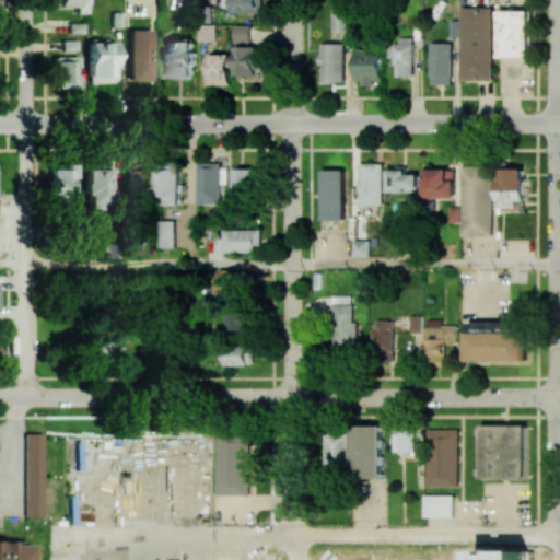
[(56,0),(56,7),(74,8),(74,13),(85,13),(84,0),(56,0)]
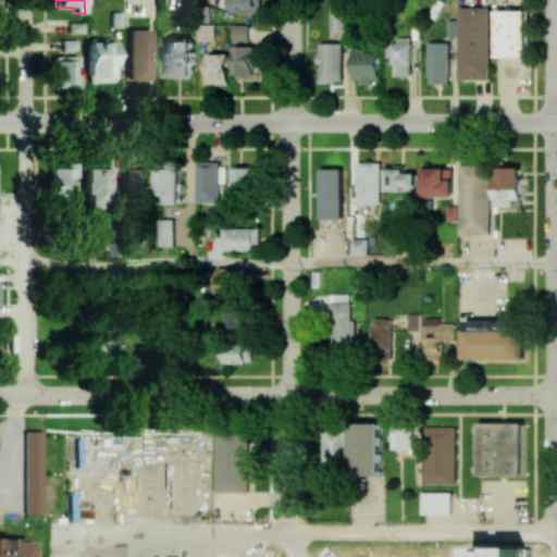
[(230,0),(230,12),(260,13),(259,0),(230,0)]
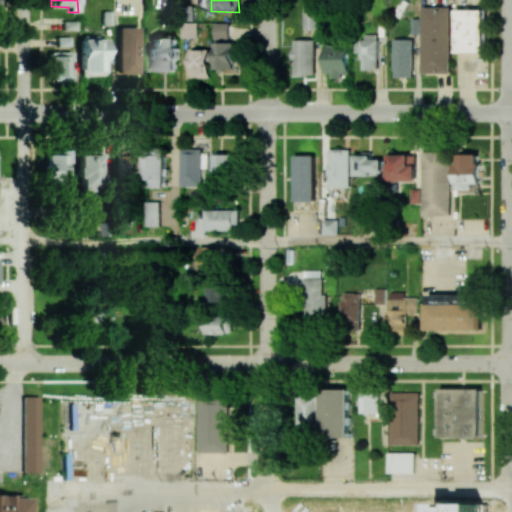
[(453,73),(453,7),(424,7),(423,73),(453,73)]
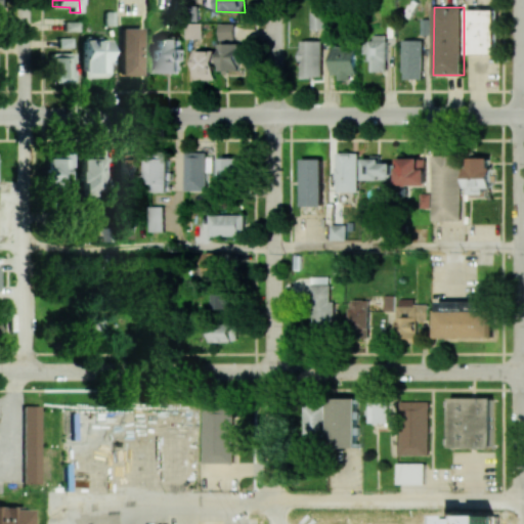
[(497,10),(469,9),(468,54),(497,54),(497,10)]
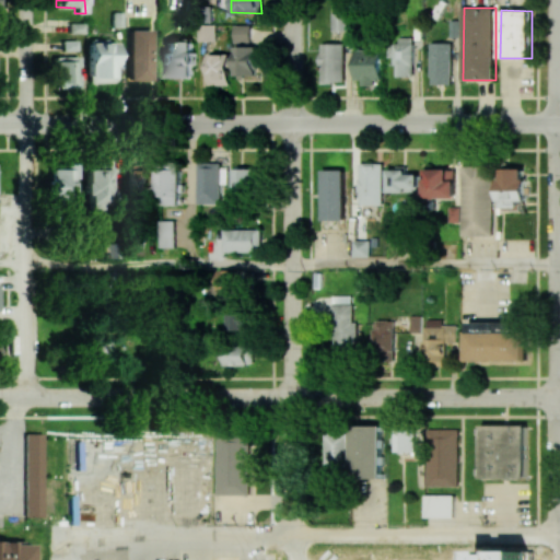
[(331,31),(350,31),(349,13),(331,13),(331,31)]
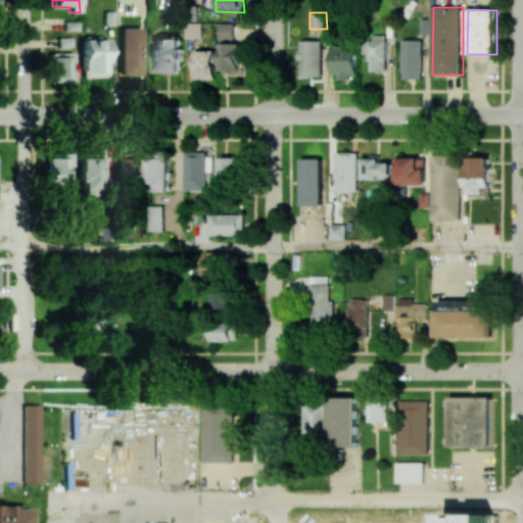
[(200,24),(185,24),(186,38),(201,38),(200,24)]
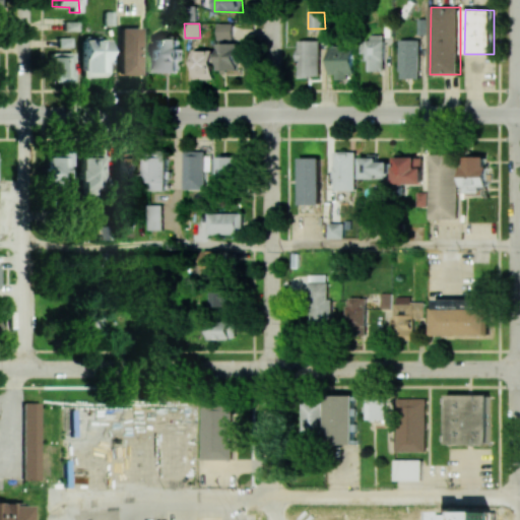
[(232,23),(217,23),(216,39),(232,40),(232,23)]
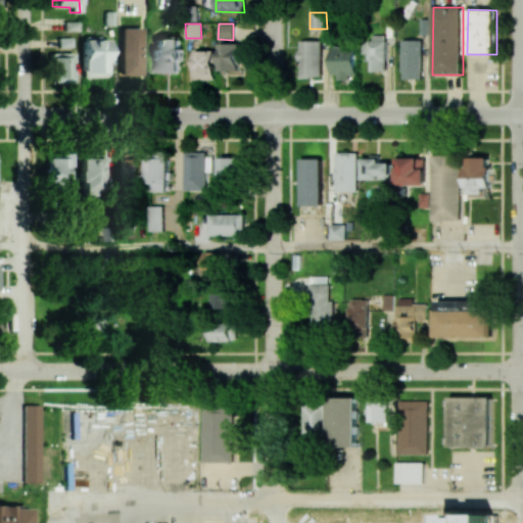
[(140,75),(139,28),(117,28),(119,75),(140,75)]
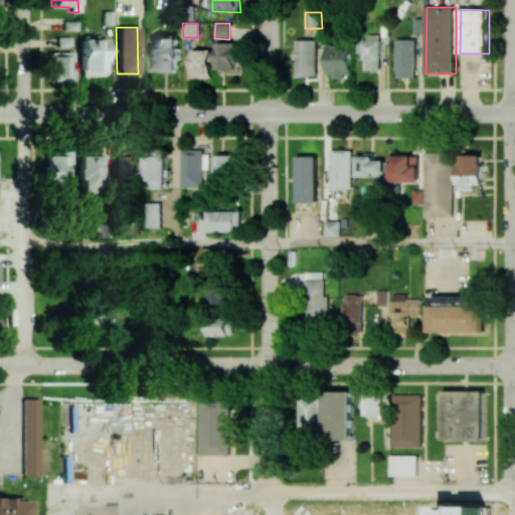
[(364,70),(380,70),(380,34),(367,34),(367,42),(357,42),(357,53),(364,52),(364,70)]
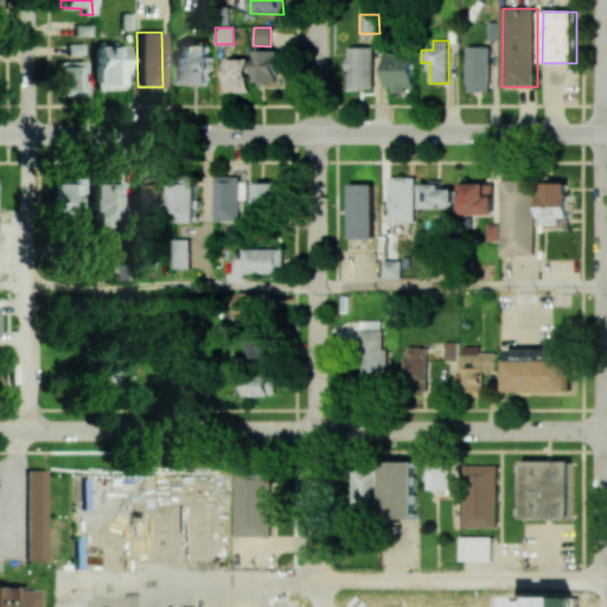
[(210,84),(210,45),(178,45),(177,84),(210,84)]
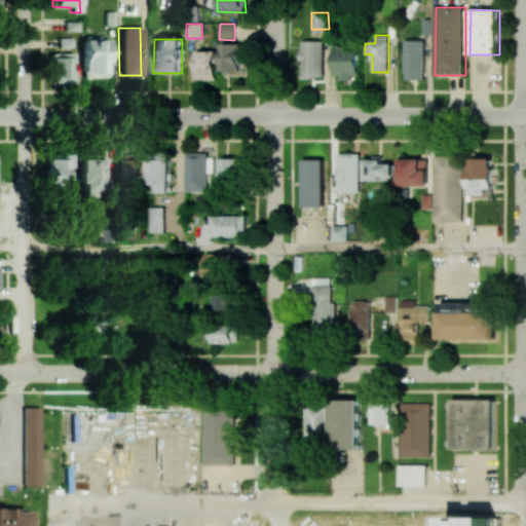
[(81,73),(89,73),(89,77),(108,77),(107,40),(80,40),(81,73)]
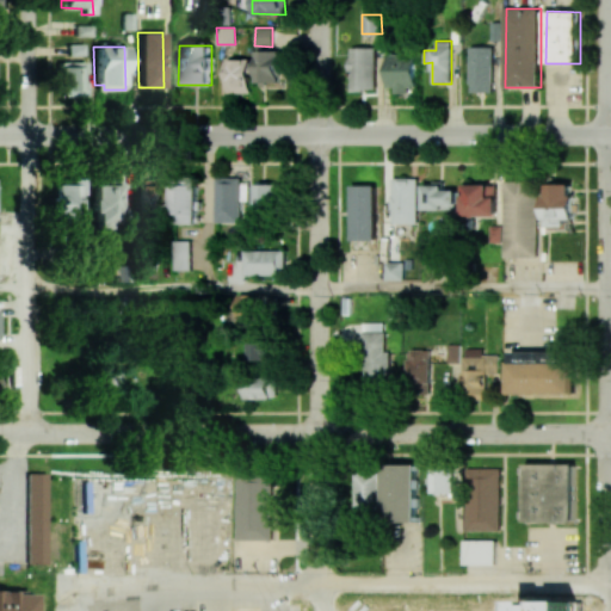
[(376,90),(376,47),(350,48),(351,91),(376,90)]
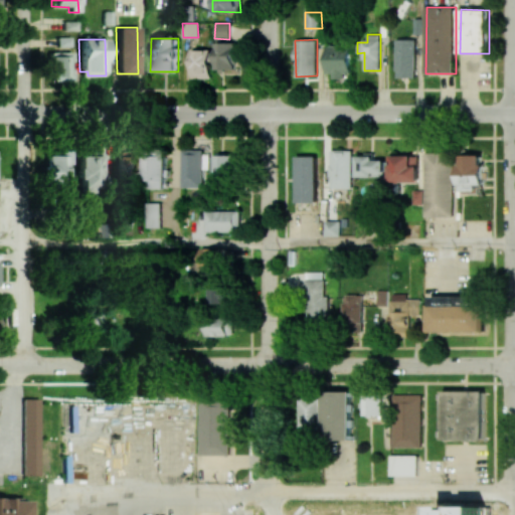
[(416,39),(396,39),(396,77),(416,77),(416,39)]
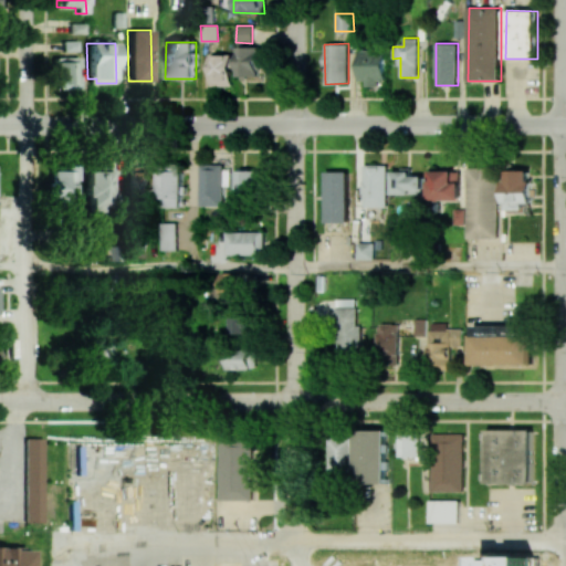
[(259,76),(259,46),(238,46),(237,76),(259,76)]
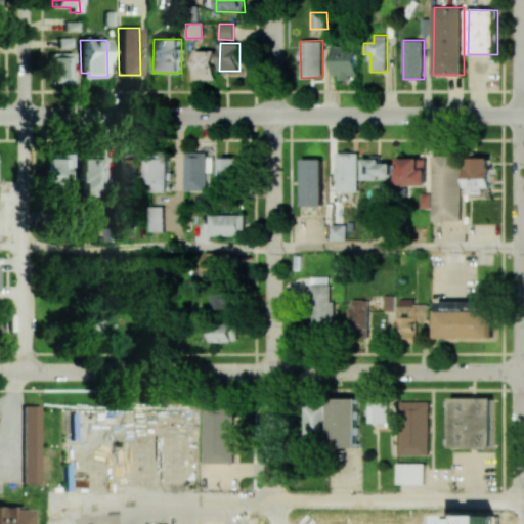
[(333,78),(358,78),(357,47),(332,47),(333,78)]
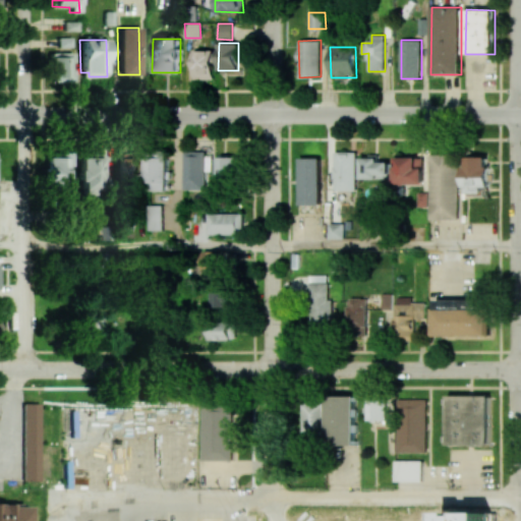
[(214,78),(214,50),(193,51),(194,79),(214,78)]
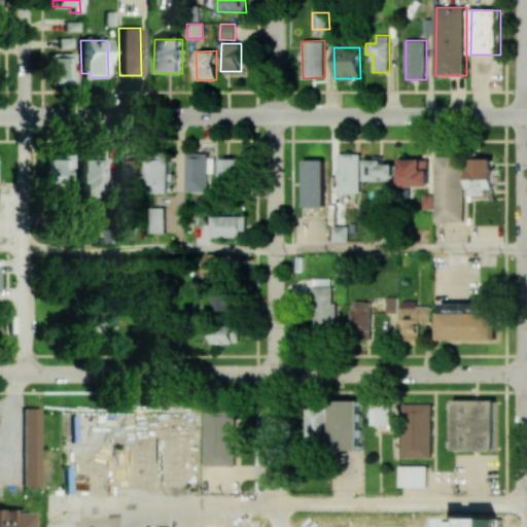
[(72,53),(49,54),(49,85),(71,85),(71,62),(72,62),(72,53)]
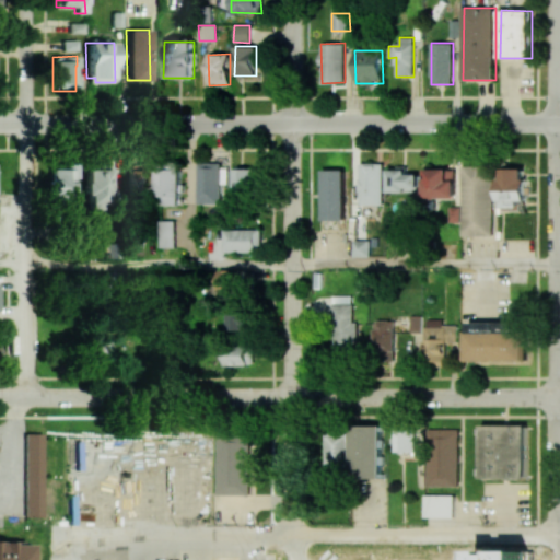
[(183,163),(160,162),(159,205),(182,206),(183,163)]
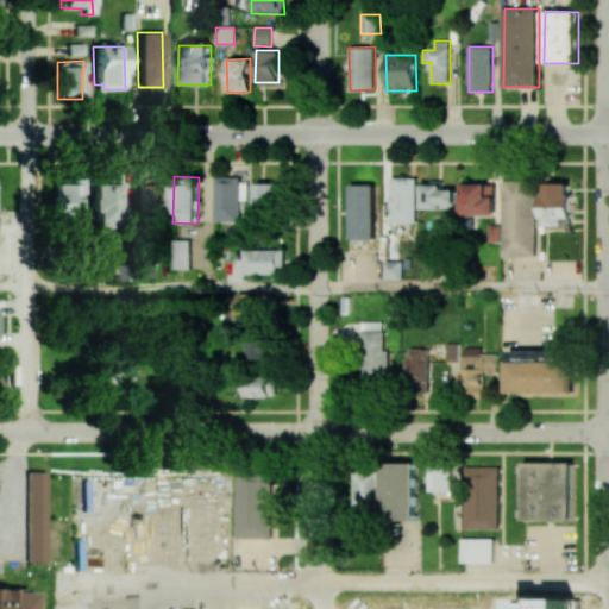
[(242,177),(217,176),(215,221),(242,221),(242,177)]
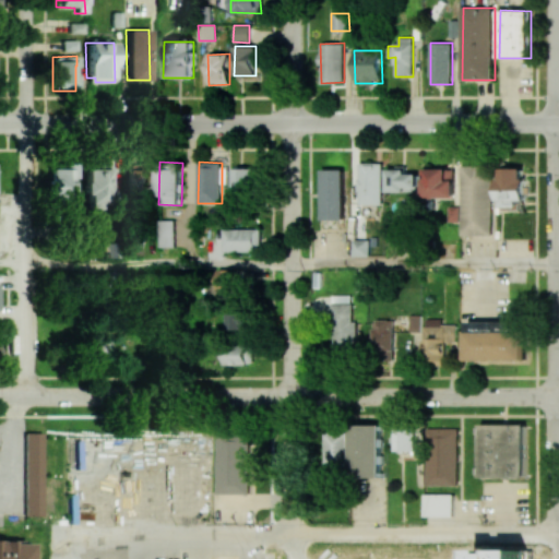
[(125,189),(146,190),(147,165),(126,164),(125,189)]
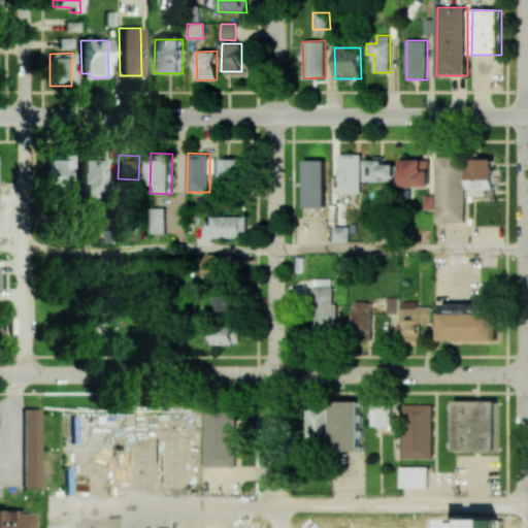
[(338,155),(338,168),(336,168),(336,182),(338,182),(338,194),(360,194),(360,155),(338,155)]
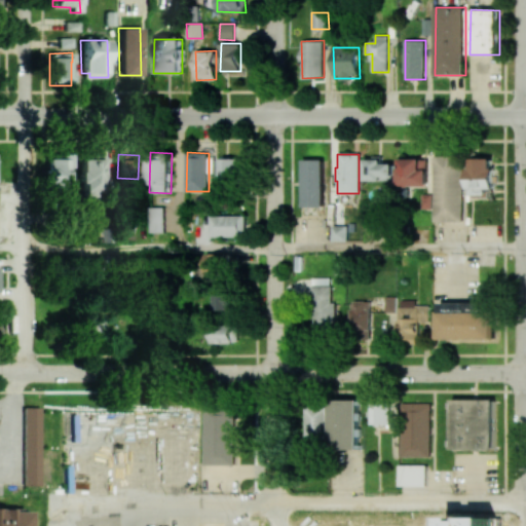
[(104,155),(77,155),(77,183),(80,183),(80,196),(100,196),(99,176),(105,176),(104,155)]
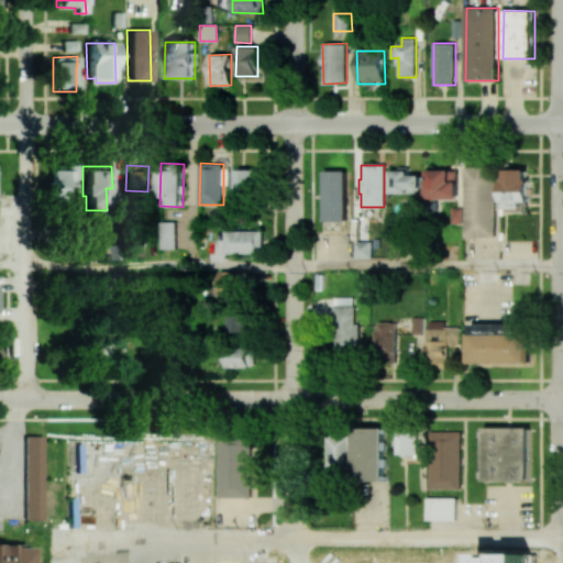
[(463,166),(464,238),(495,239),(495,166),(463,166)]
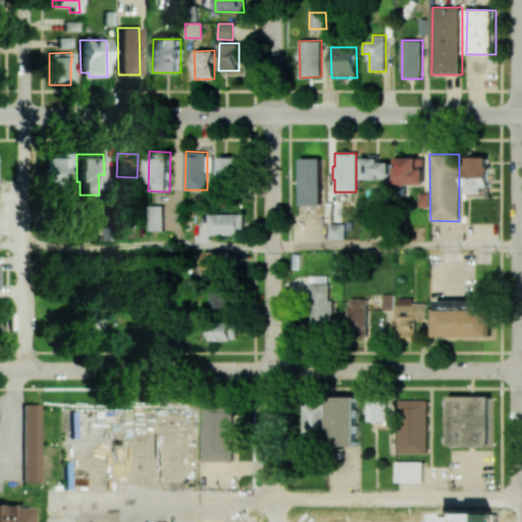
[(67,190),(66,156),(44,157),(45,190),(67,190)]
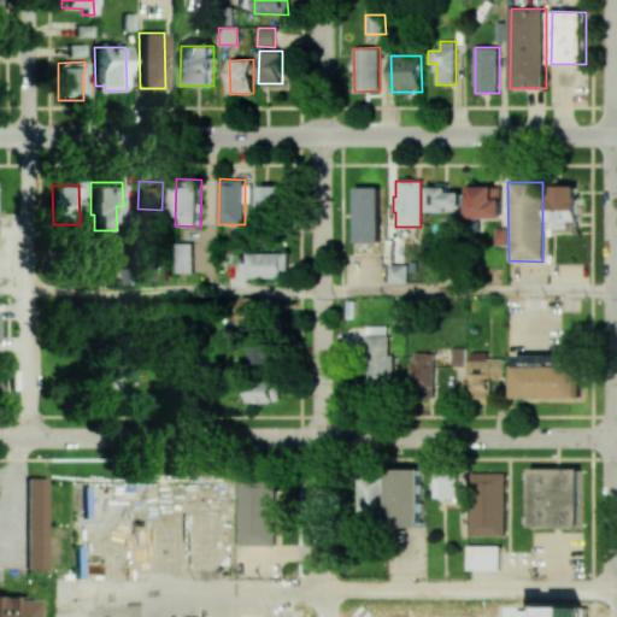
[(285,187),(258,186),(257,218),(283,219),(285,187)]
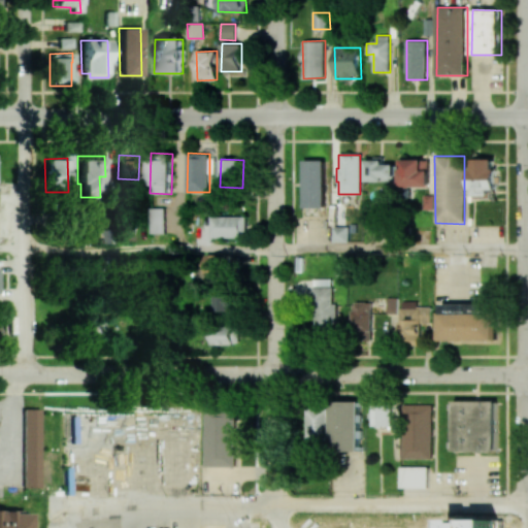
[(325,160),(304,160),(305,207),(326,207),(325,160)]
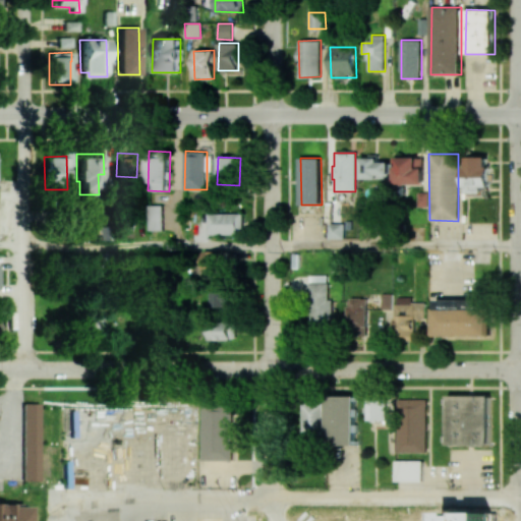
[(394,158),(394,186),(423,186),(422,159),(394,158)]
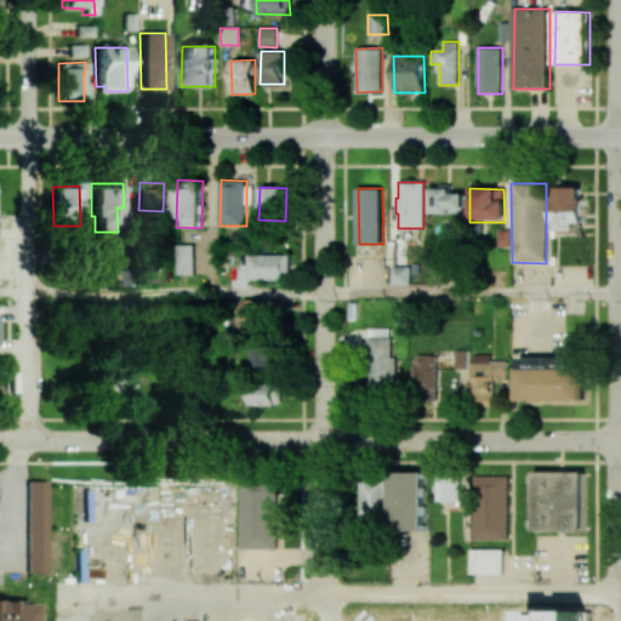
[(431,189),(429,216),(461,216),(460,210),(463,210),(465,195),(451,195),(451,191),(431,189)]
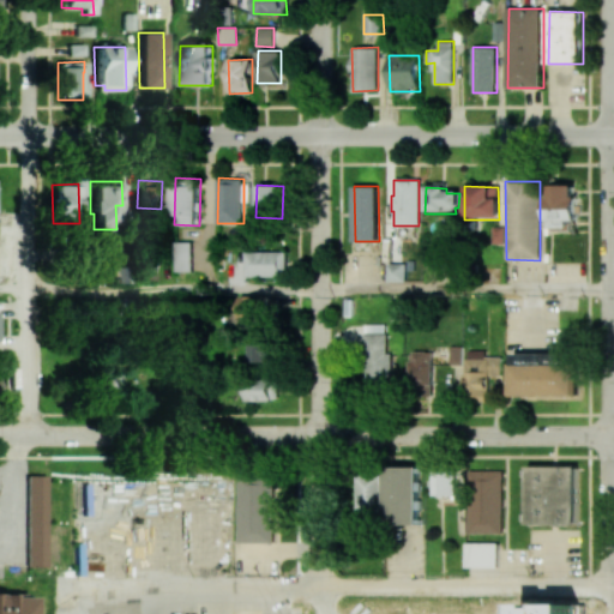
[(549,187),(573,187),(575,200),(578,200),(578,223),(569,223),(570,234),(546,233),(545,198),(551,198),(549,187)]
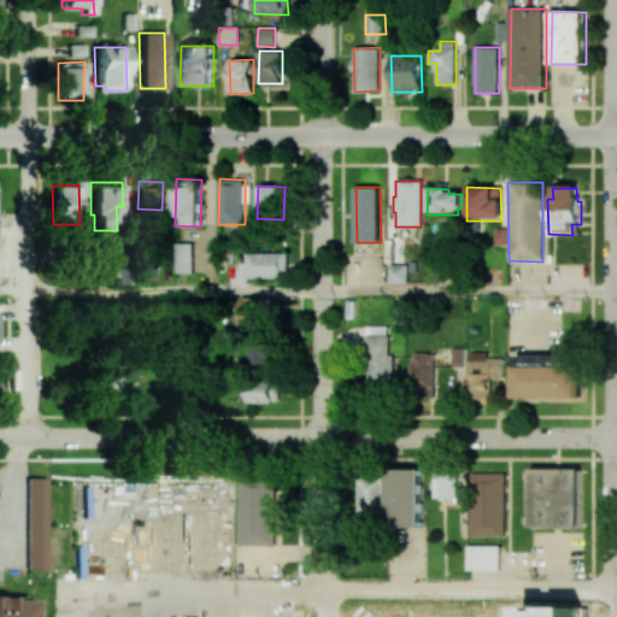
[(193,242),(177,242),(176,272),(192,272),(193,242)]
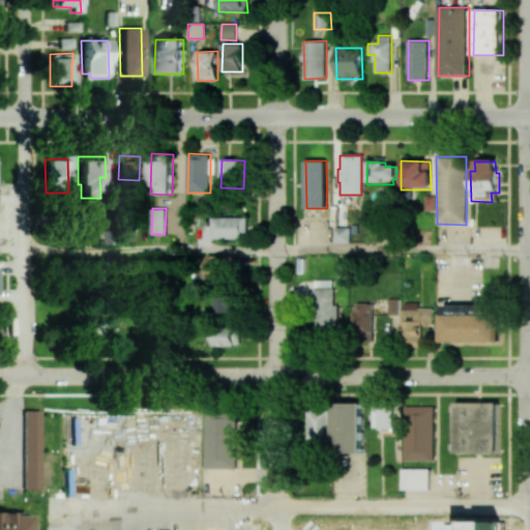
[(212,239),(248,238),(247,216),(212,217),(212,239)]
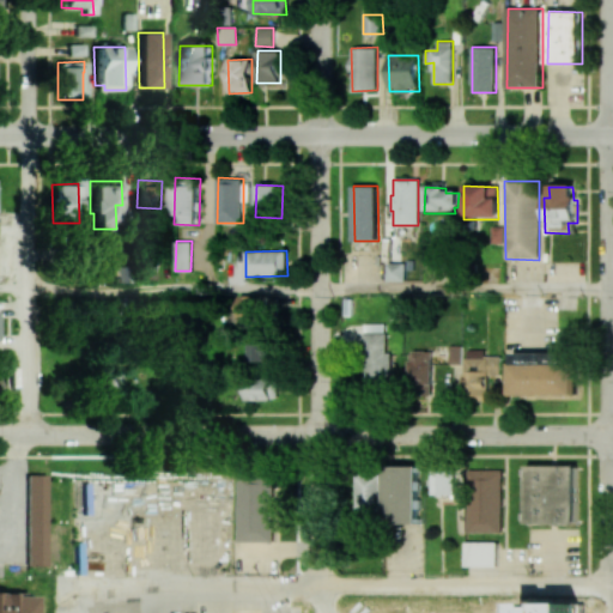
[(388,280),(406,281),(406,263),(399,263),(399,256),(392,256),(390,263),(388,263),(388,280)]
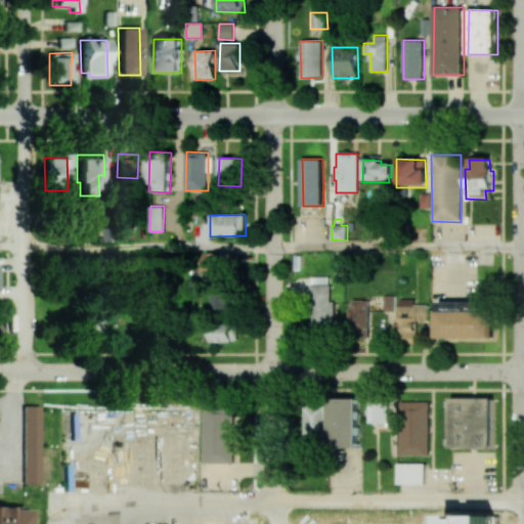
[(207,253),(207,273),(234,273),(234,253),(207,253)]
